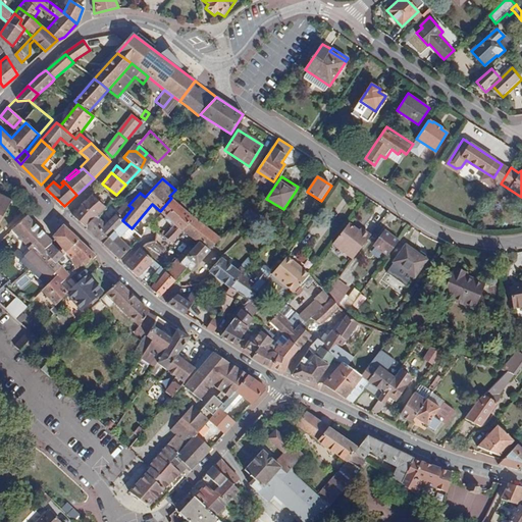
[(0,221),(11,201),(0,194),(0,221)]
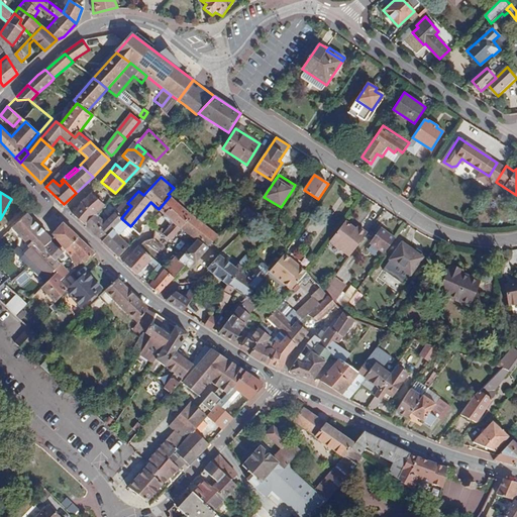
[(96,215),(104,205),(91,193),(72,213),(86,225),(96,215)]
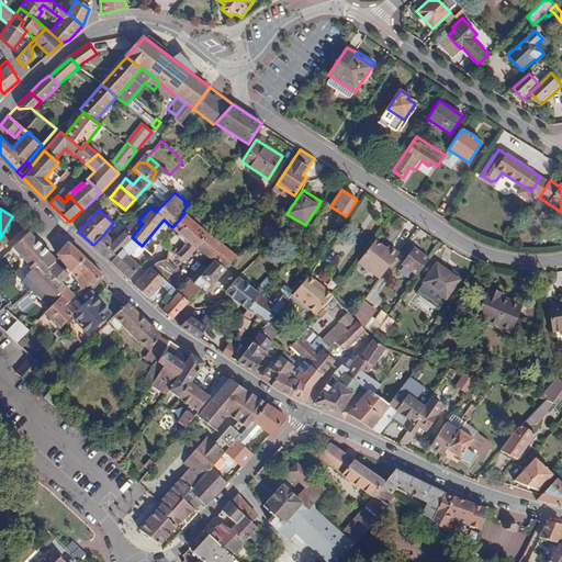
[(184,261),(197,248),(209,235),(200,227),(184,213),(172,227),(175,229),(188,243),(186,245),(178,254),(184,261)]
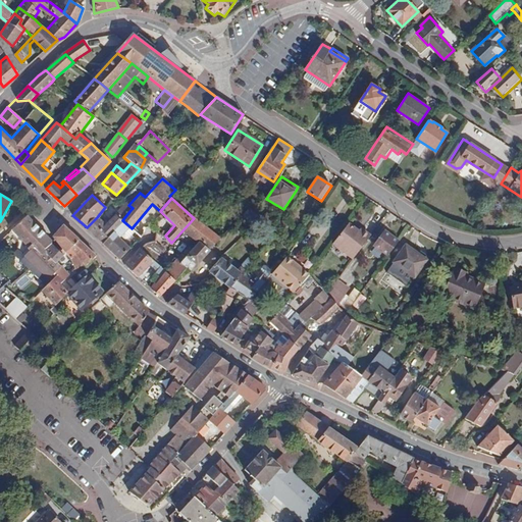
[(106,220),(103,223),(97,217),(87,227),(103,244),(122,220),(131,210),(125,205),(108,222),(106,220)]
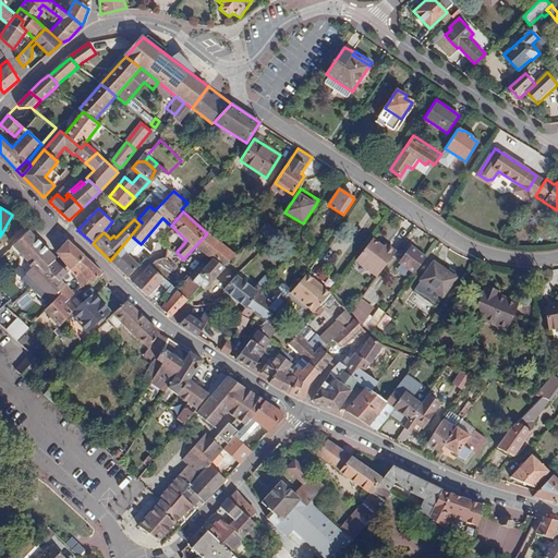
[(274,228),(269,223),(267,221),(259,230),(270,241),(275,235),(278,233),(274,228)]
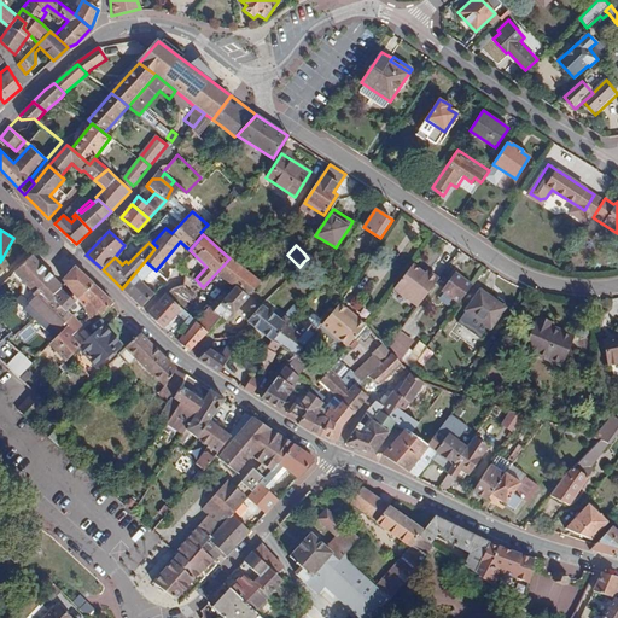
[(326,261),(318,251),(310,256),(320,267),(326,261)]
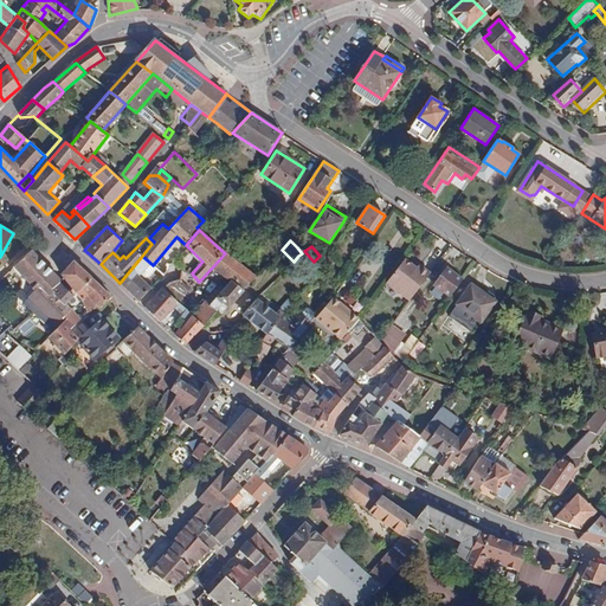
[(188,247),(186,251),(200,264),(202,262),(188,247)]
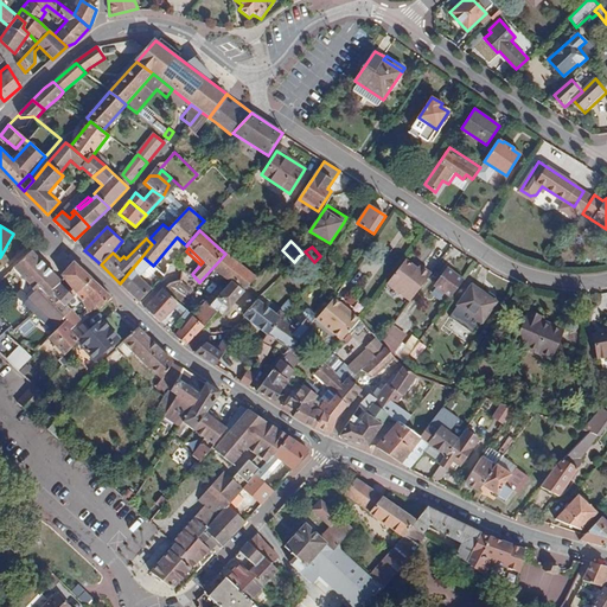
[(58,279),(31,250),(14,267),(33,288),(36,286),(39,288),(39,287),(46,294),(59,283),(59,280),(58,279)]
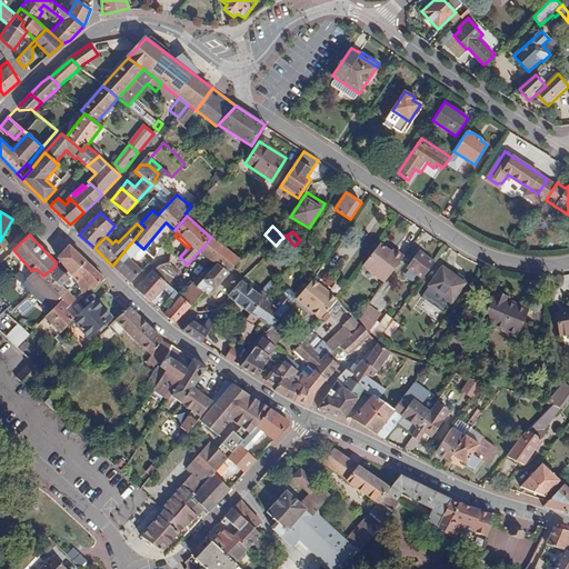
[(386,236),(379,243),(372,252),(390,266),(403,248),(386,236)]
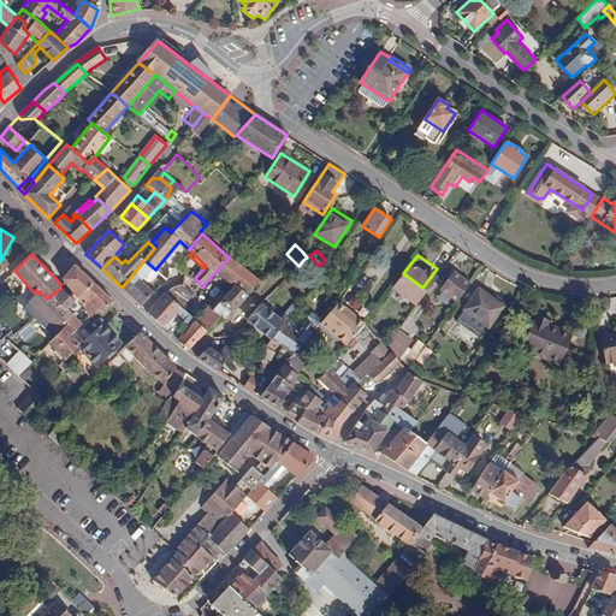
[(248,295),(260,282),(229,258),(215,272),(234,286),(235,285),(248,295)]
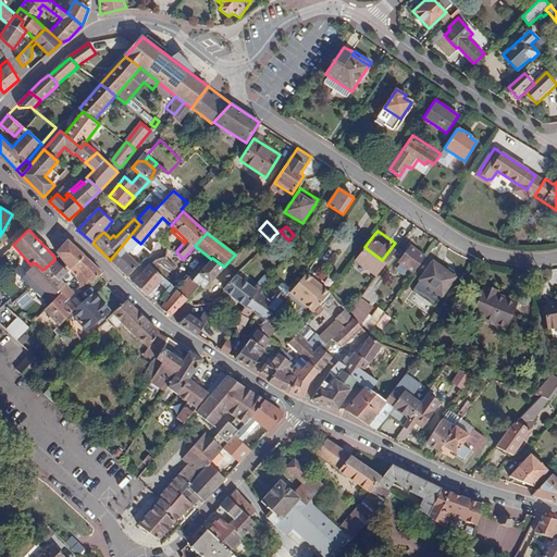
[(128,254),(139,243),(131,235),(110,260),(127,277),(139,264),(128,254)]
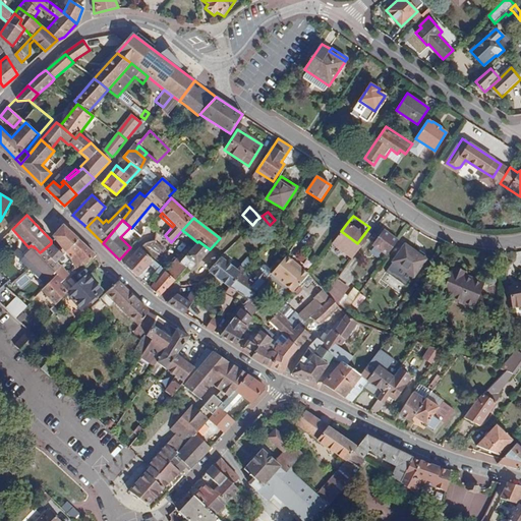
[(138,222),(134,231),(142,234),(147,226),(138,222)]
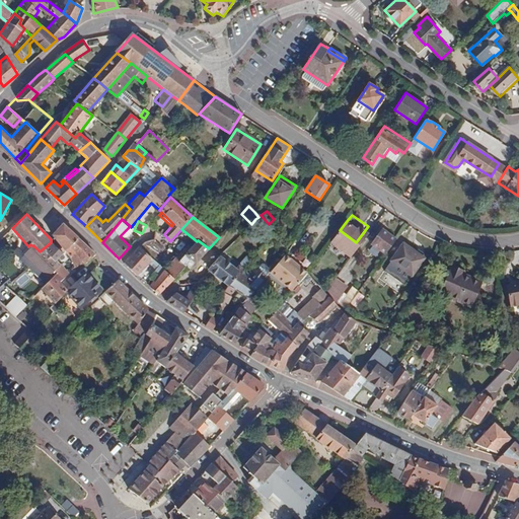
[(82,241),(64,224),(52,235),(62,247),(69,255),(82,241)]
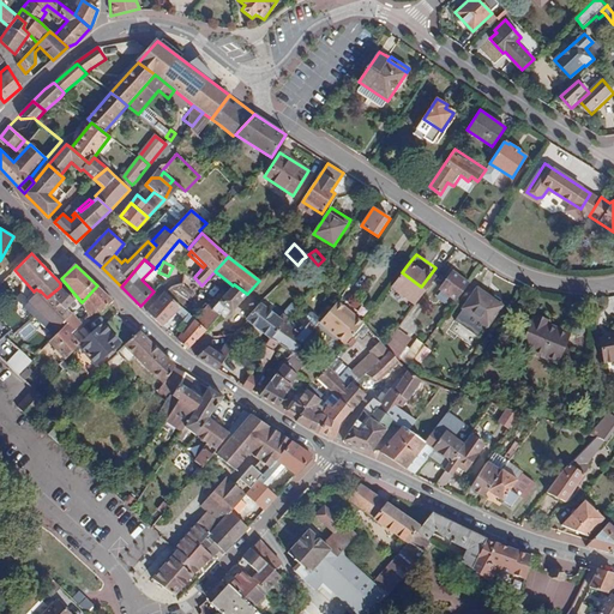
[(453,269),(439,289),(458,304),(473,283),(453,269)]
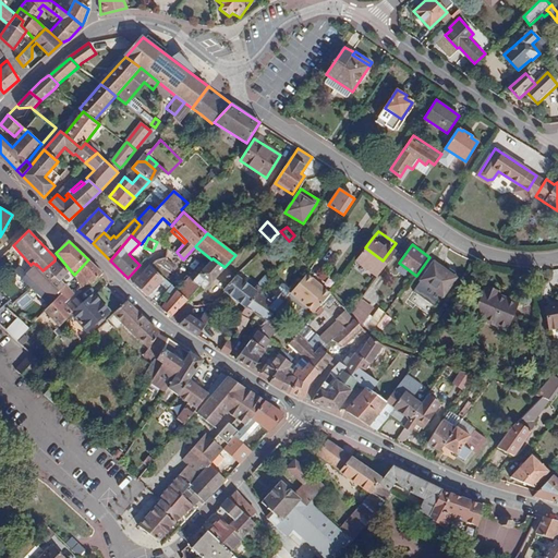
[(371,263),(361,255),(347,274),(356,281),(371,263)]
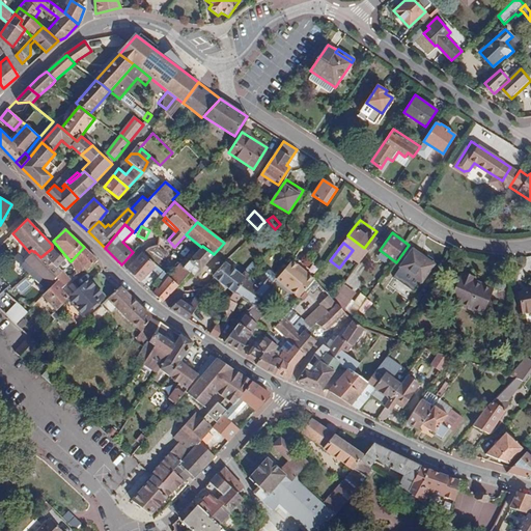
[(156,264),(166,254),(158,246),(148,248),(144,253),(156,264)]
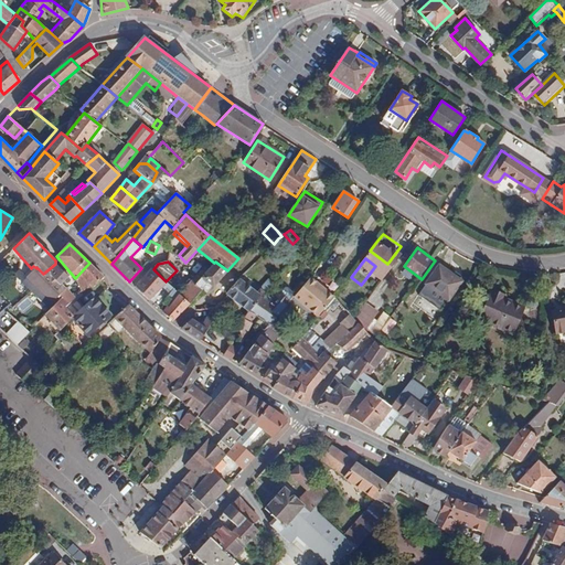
[(227,270),(215,262),(214,263),(196,284),(201,289),(206,283),(213,287),(227,270)]
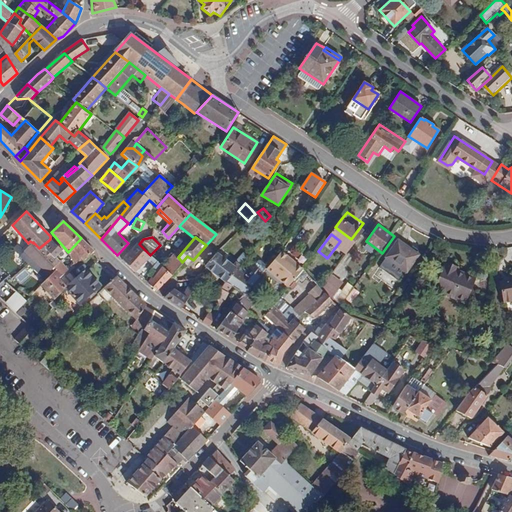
[(302,248),(292,237),(284,247),(293,257),(302,248)]
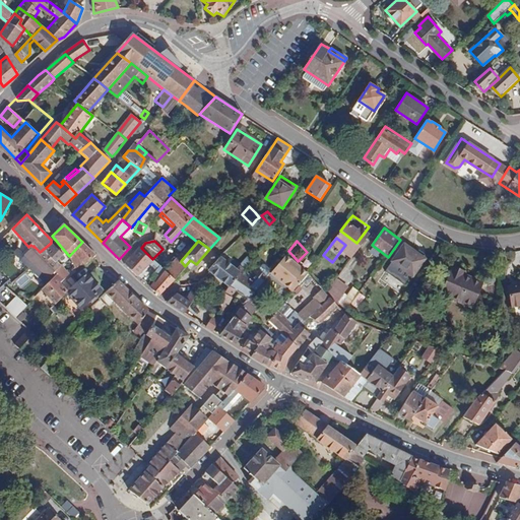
[(92,257),(95,255),(82,242),(69,256),(54,271),(57,274),(63,281),(75,268),(82,263),(84,265),(92,257)]
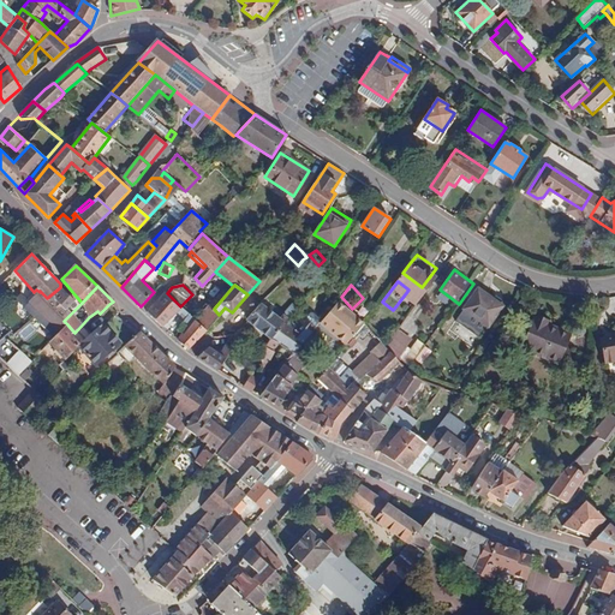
[(73,293),(70,297),(60,287),(47,298),(40,291),(40,292),(24,308),(35,317),(40,314),(58,328),(64,321),(82,303),(73,293)]
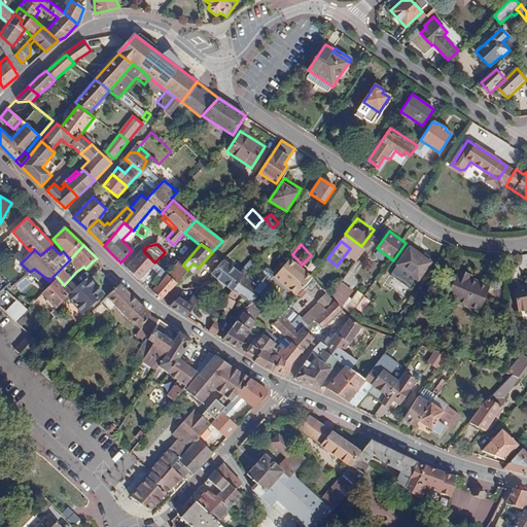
[(410,247),(397,265),(418,280),(431,262),(410,247)]
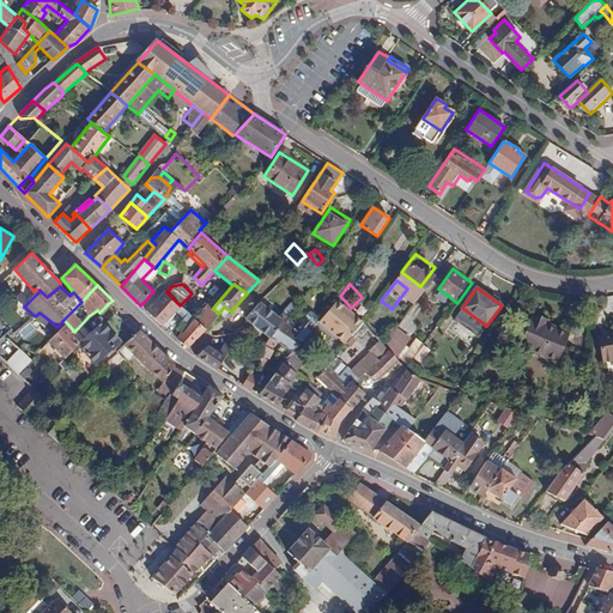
[(184,309),(180,305),(167,292),(146,311),(163,326),(177,311),(181,314),(184,309)]
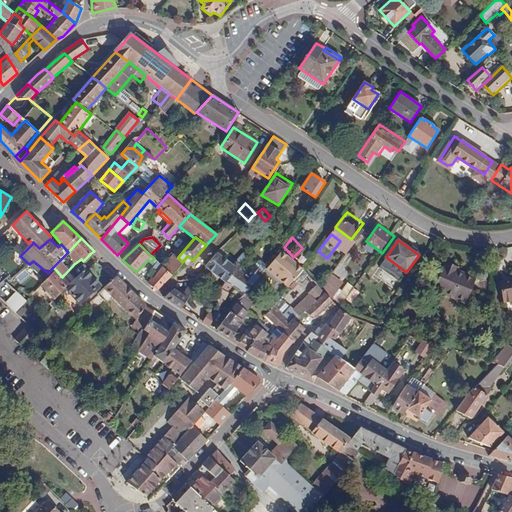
[(284,250),(266,269),(271,275),(273,273),(289,289),(307,271),(284,250)]
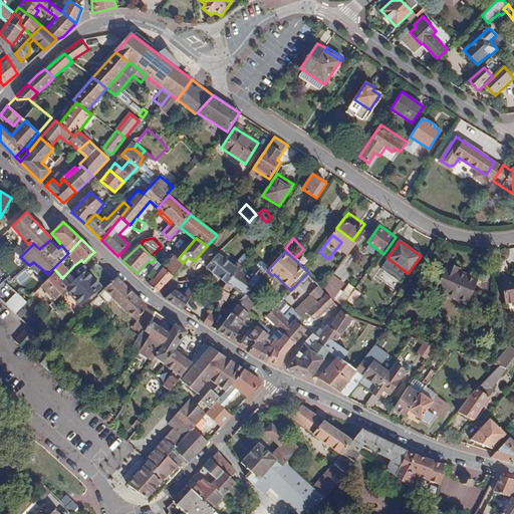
[(173,276),(183,263),(179,258),(174,254),(164,267),(173,276)]
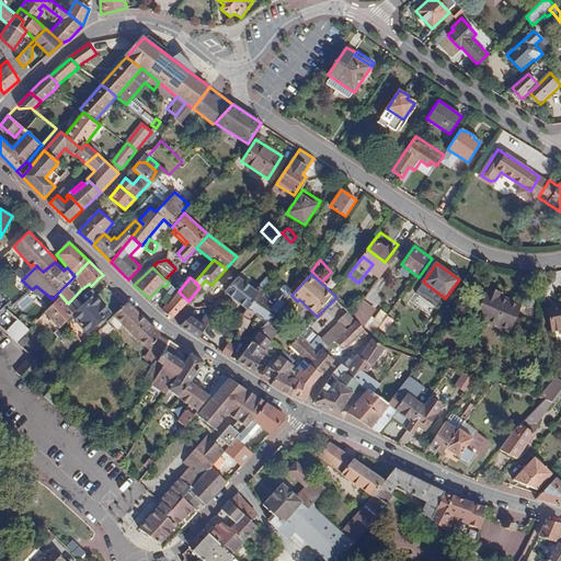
[(267,277),(255,290),(239,277),(226,292),(227,293),(249,309),(261,295),(272,282),(267,277)]
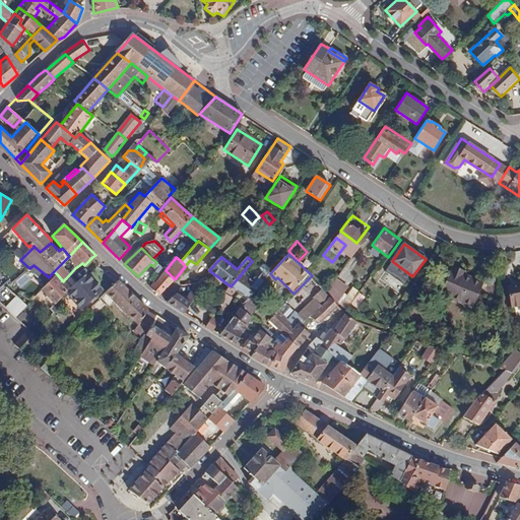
[(359,261),(353,257),(328,290),(334,298),(340,289),(343,291),(346,288),(343,286),(353,272),(351,270),(359,261)]
